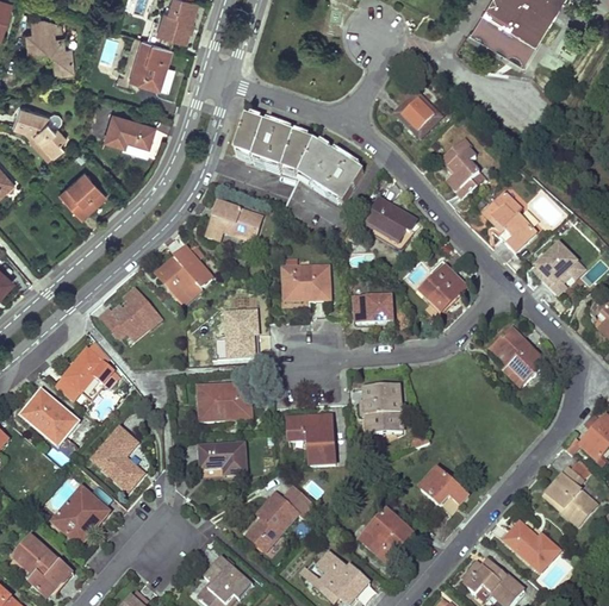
[(150,29),(148,38),(171,45),(173,36),(184,39),(188,29),(185,27),(187,19),(191,20),(197,0),(169,0),(167,10),(163,8),(160,19),(156,31),(150,29)]
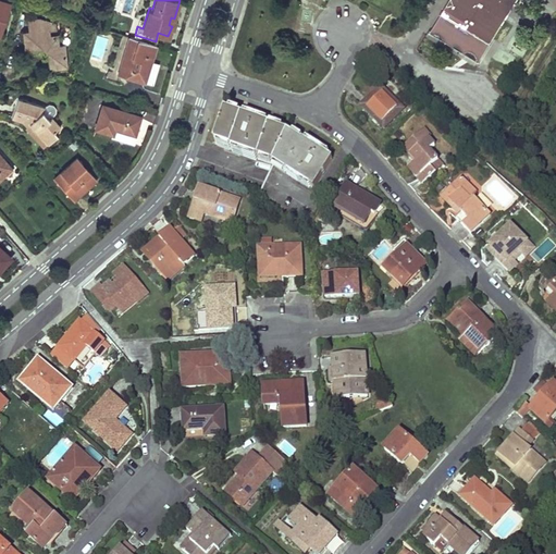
[(446,0),(430,29),(464,49),(478,27),(492,36),(514,0),(446,0)]
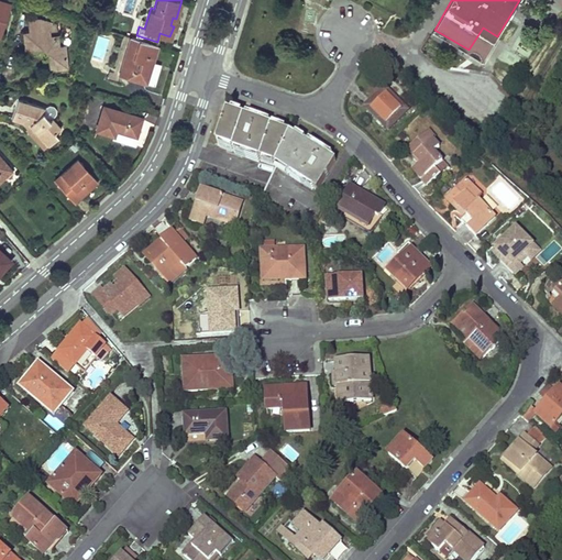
[(142,17),(139,26),(144,29),(147,18),(142,17)]
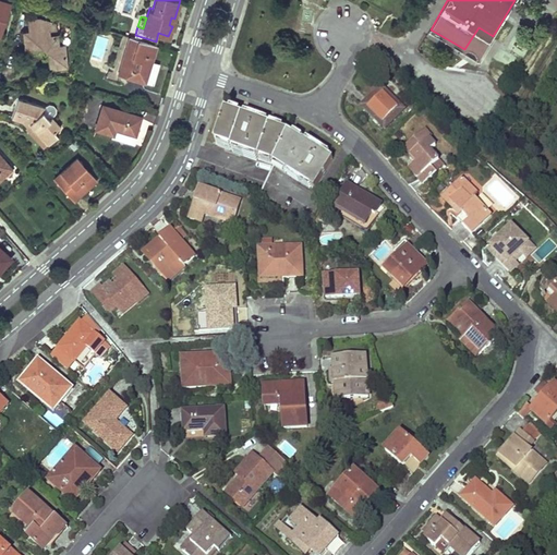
[(27,28),(23,29),(25,46),(41,45),(46,50),(48,63),(55,65),(65,64),(63,43),(57,43),(57,32),(46,33),(46,27),(56,27),(56,23),(38,17),(25,19),(27,28)]
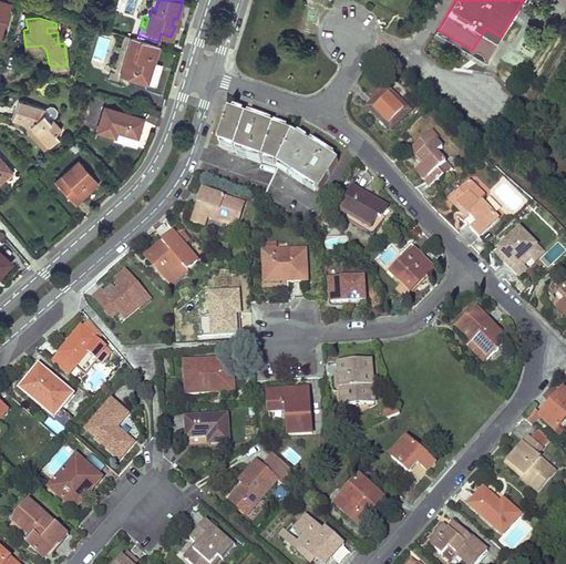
[(472,50),(487,60),(501,37),(486,28),(472,50)]
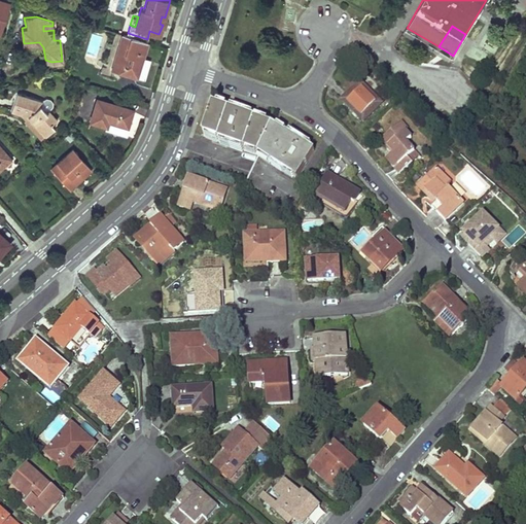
[(115,67),(136,74),(142,55),(147,39),(128,33),(123,32),(114,57),(118,59),(115,67)]
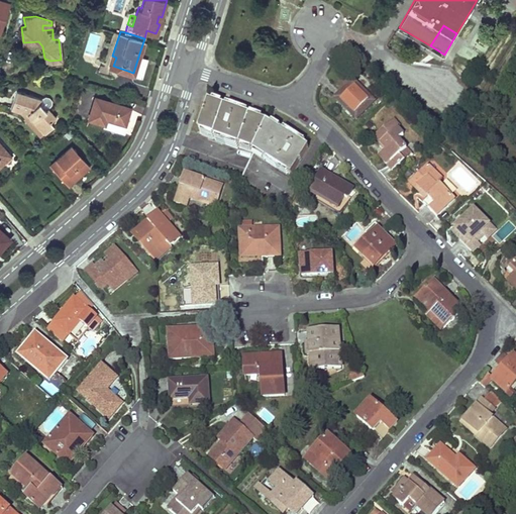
[(133,73),(140,75),(142,69),(146,56),(139,54),(133,73)]
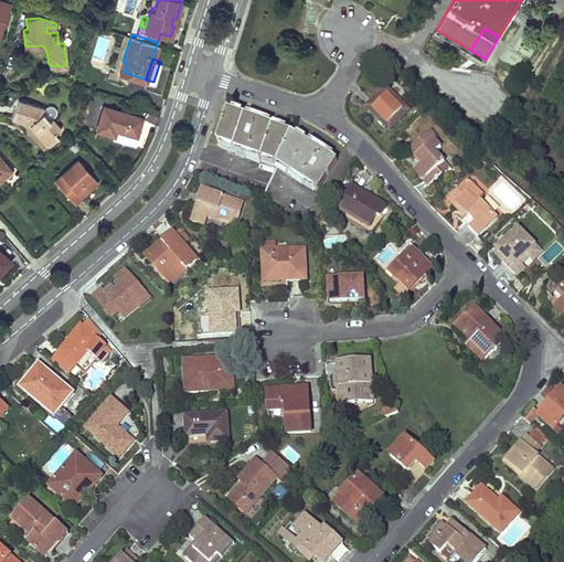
[(105,66),(103,74),(114,77),(116,70),(105,66)]
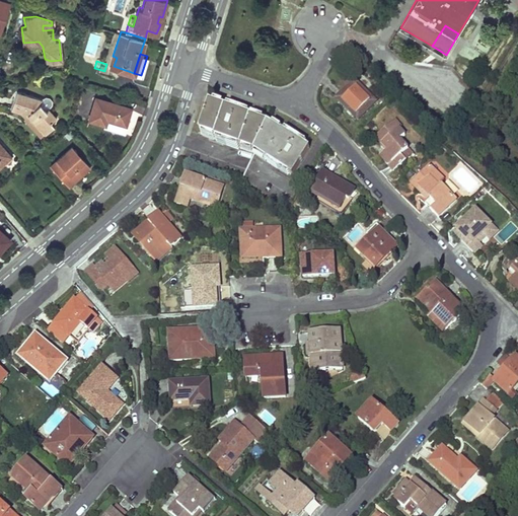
[(356,78),(339,96),(350,108),(358,117),(376,98),(356,78)]
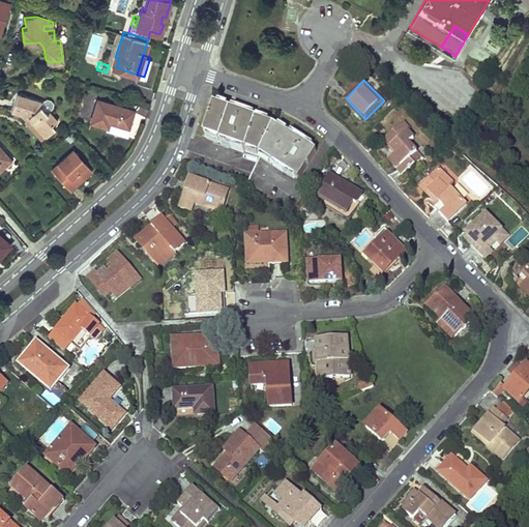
[(42,98),(18,90),(13,101),(10,109),(21,112),(28,114),(46,134),(55,125),(52,121),(57,116),(50,108),(47,110),(40,103),(42,98)]
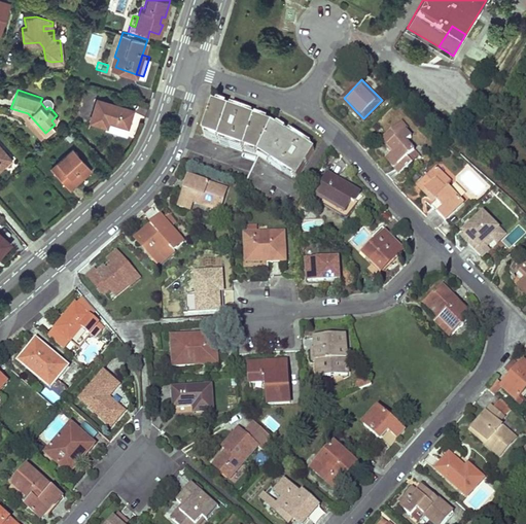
[(133,107),(97,96),(90,117),(107,123),(108,117),(127,124),(128,119),(133,107)]
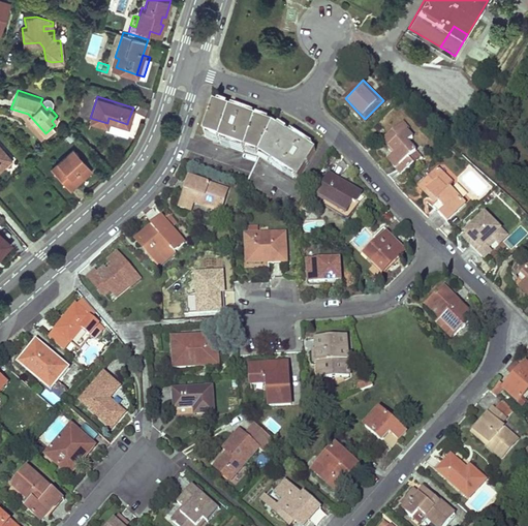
[(40,102),(47,110),(50,107),(42,98),(40,102)]
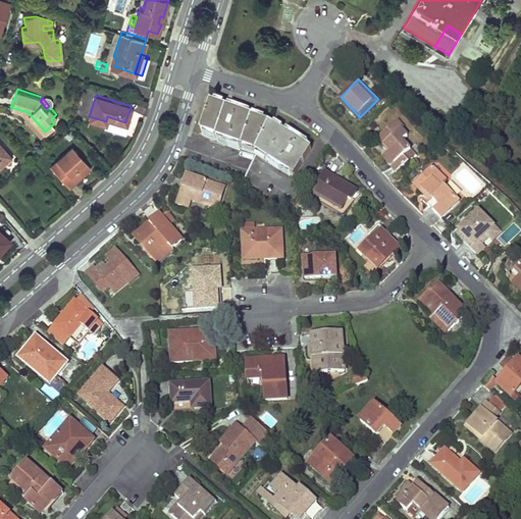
[(242,112),(212,102),(202,132),(217,136),(216,138),(256,150),(270,121),(242,112)]
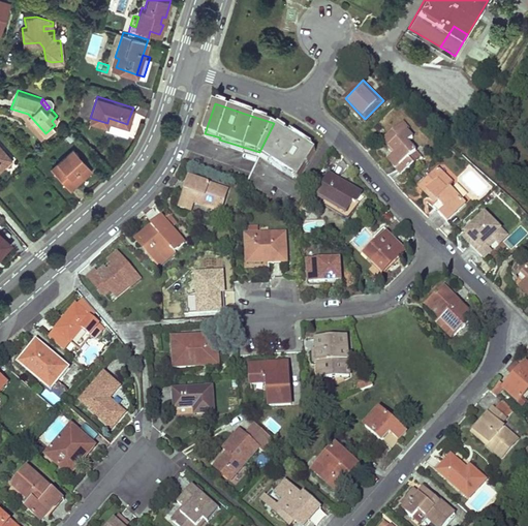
[(21,112),(41,136),(45,133),(28,114),(21,112)]
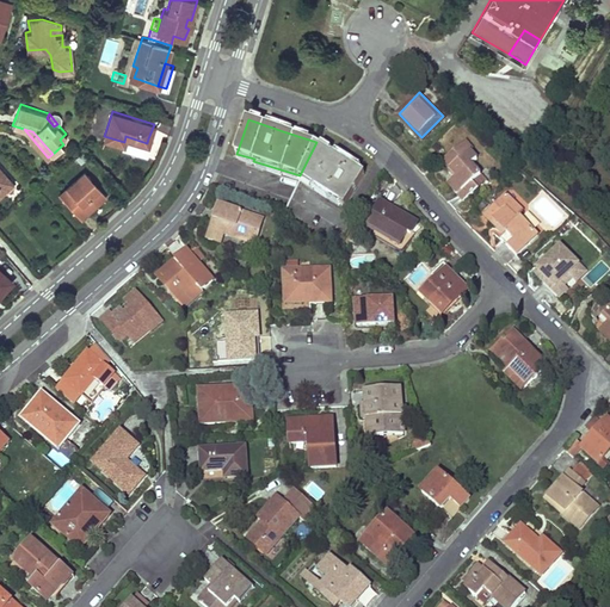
[(457,174),(449,181),(456,190),(464,198),(479,186),(474,179),(481,172),(472,162),(478,156),(472,149),(473,147),(466,138),(444,158),(457,174)]
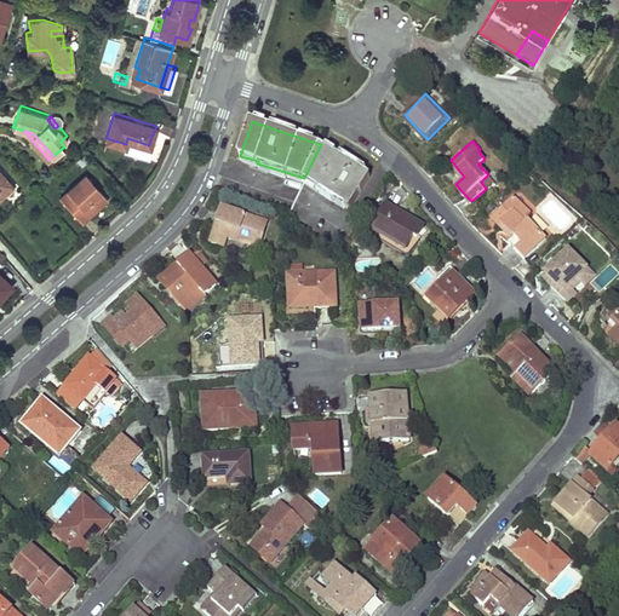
[(321,144),(304,178),(350,206),(372,173),(342,155),(321,144)]
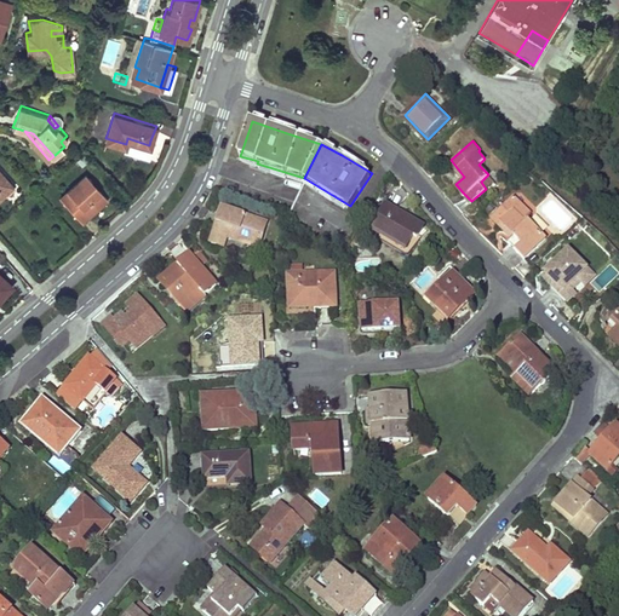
[(0,195),(15,183),(0,167),(0,195)]
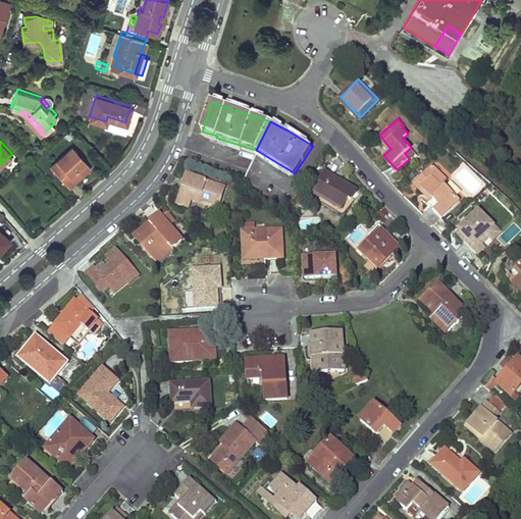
[(91,165),(72,145),(50,164),(60,174),(65,170),(74,179),(82,172),(91,165)]
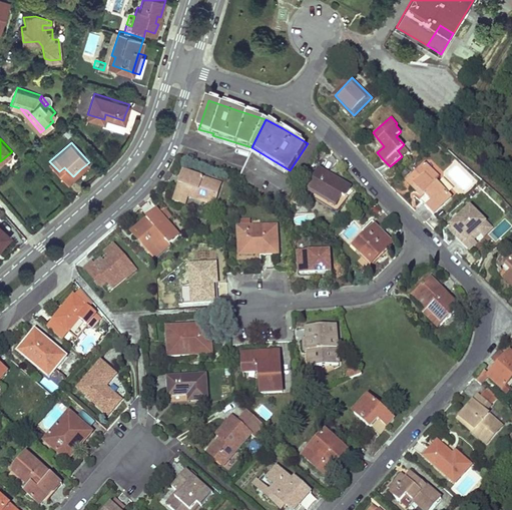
[(404,144),(398,150),(402,156),(409,150),(404,144)]
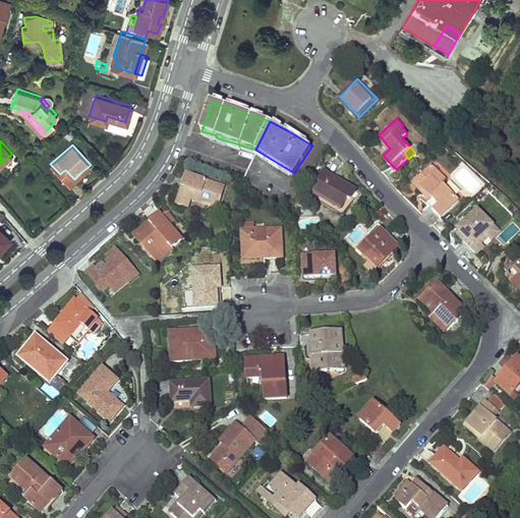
[(447,177),(434,164),(414,182),(426,193),(427,191),(432,196),(430,199),(428,202),(432,206),(443,216),(459,198),(442,181),(447,177)]
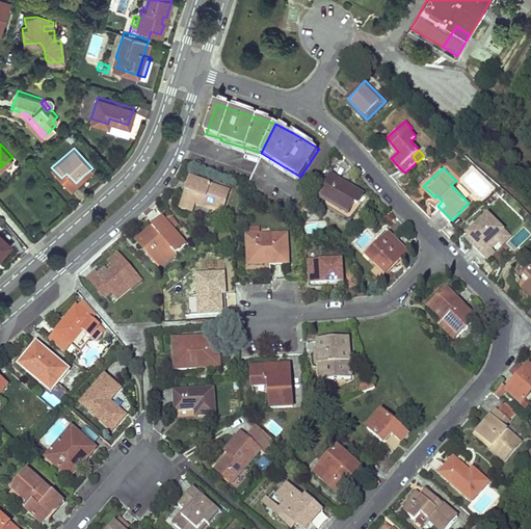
[(67,174),(61,178),(70,188),(76,183),(67,174)]
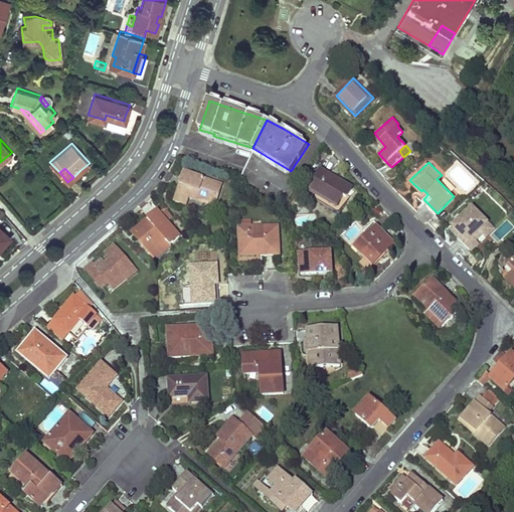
[(344,182),(323,169),(311,189),(337,204),(342,196),(346,198),(352,186),(344,182)]
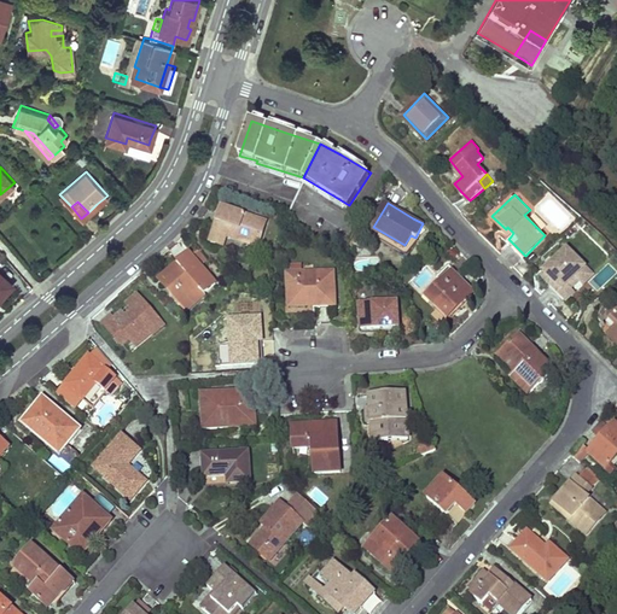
[(266,218),(222,205),(216,223),(211,239),(223,244),(227,234),(228,228),(245,234),(244,237),(260,240),(266,218)]
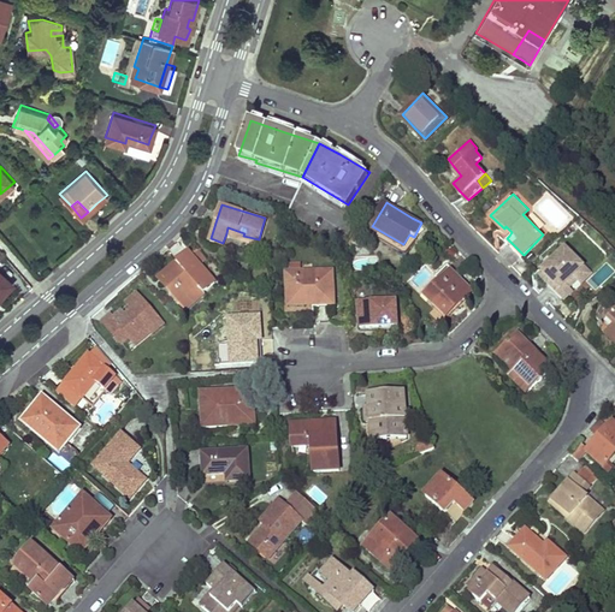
[(244,233),(228,227),(226,233),(258,243),(259,239),(243,236),(244,233)]
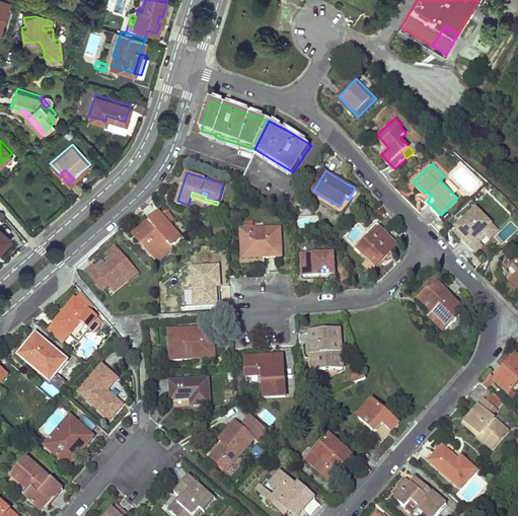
[(451,230),(475,254),(484,245),(483,244),(499,228),(476,205),(451,230)]
